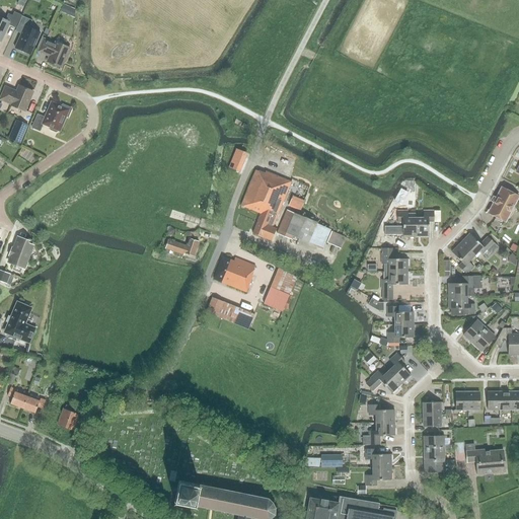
[(63,4),(60,11),(74,17),(75,9),(63,4)]
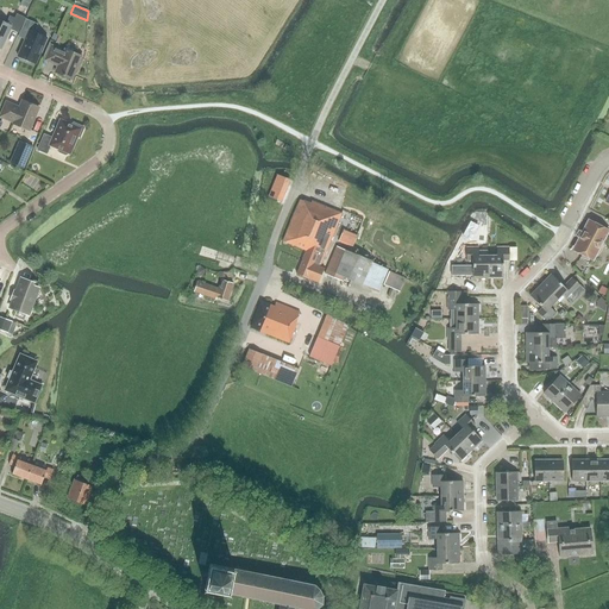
[(0,20),(0,49),(10,29),(18,33),(25,18),(16,14),(14,18),(8,16),(6,24),(0,20)]
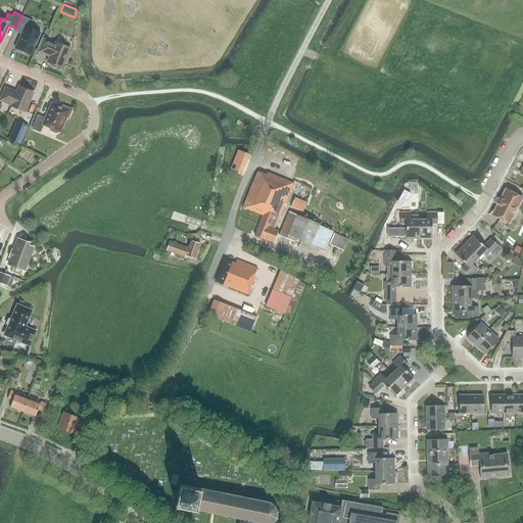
[(21,34),(15,48),(31,55),(40,33),(30,29),(33,21),(22,16),(15,32),(21,34)]
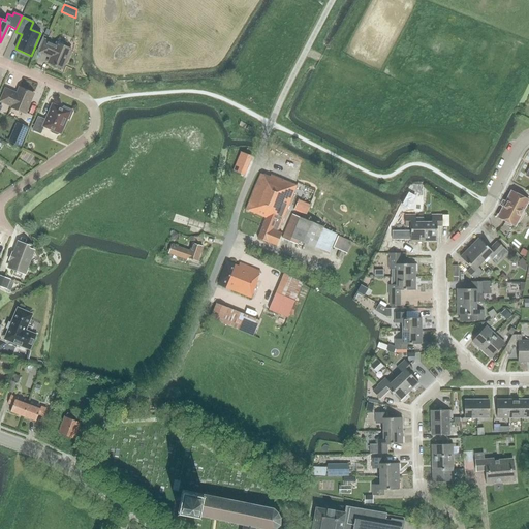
[(44,40),(39,53),(51,57),(48,63),(62,69),(70,49),(57,42),(56,44),(44,40)]
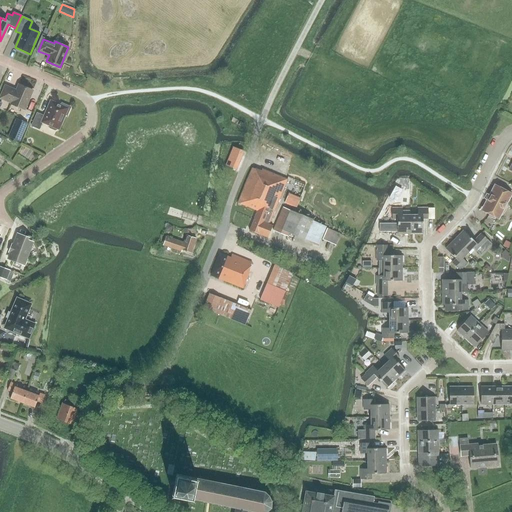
[(0,98),(11,103),(10,104),(24,110),(32,90),(18,85),(15,92),(12,90),(12,89),(5,86),(0,97),(0,98)]
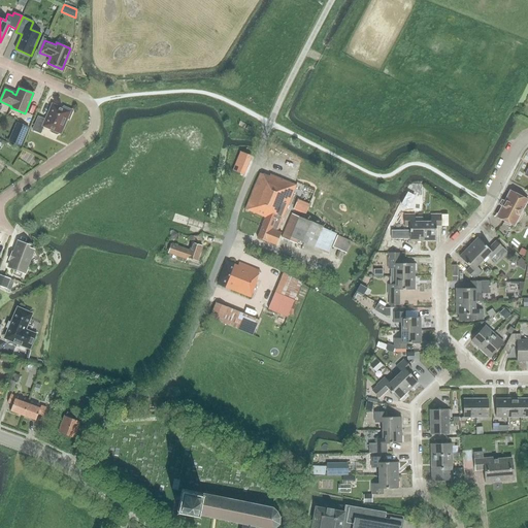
[(63,108),(52,104),(45,120),(38,117),(32,130),(40,133),(43,126),(52,129),(51,130),(52,132),(57,134),(58,133),(59,132),(61,133),(67,118),(69,119),(72,110),(63,106),(63,108)]
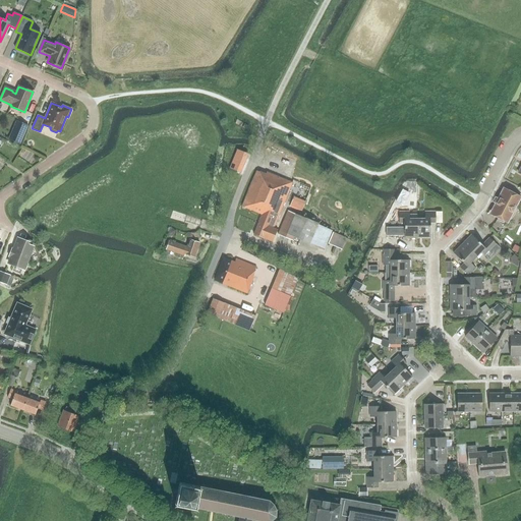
[(18,122),(10,140),(19,145),(27,126),(18,122)]
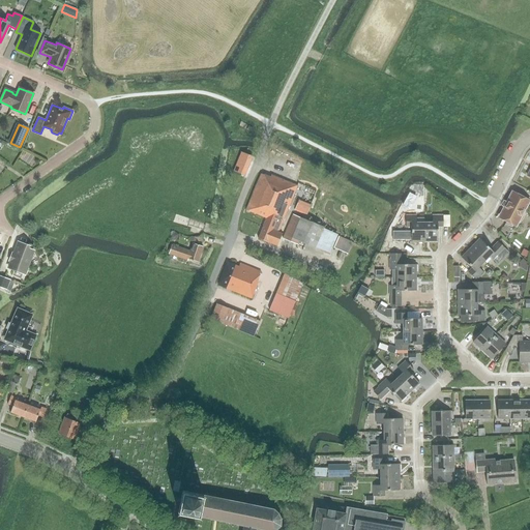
[(244,176),(253,156),(241,152),(233,172),(244,176)]
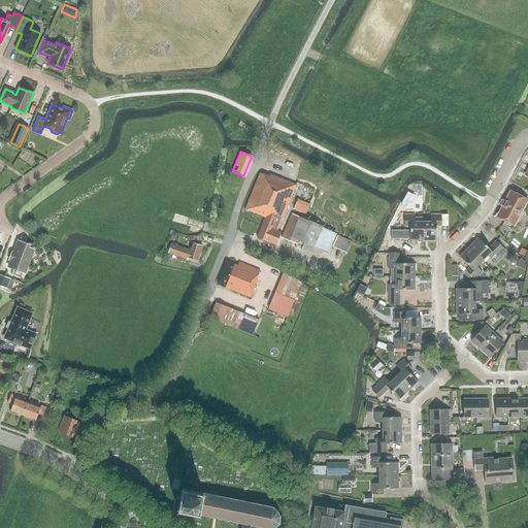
[(265,218),(262,225),(279,233),(281,232),(277,231),(288,205),(289,205),(296,186),(269,175),(269,177),(260,173),(245,209),(265,218)]
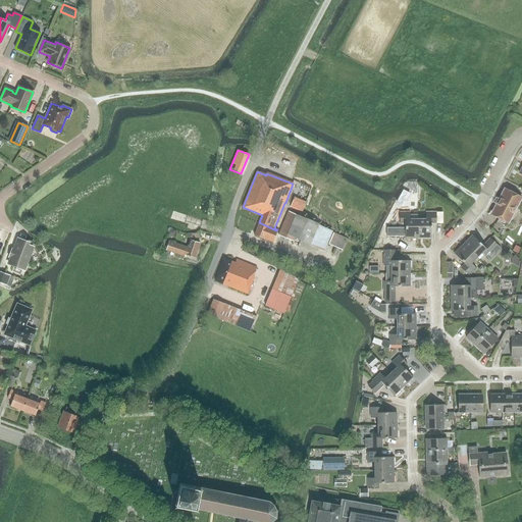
[(492,210),(493,212),(492,214),(507,221),(514,208),(516,208),(518,203),(518,202),(520,198),(505,190),(497,206),(494,206),(492,210)]
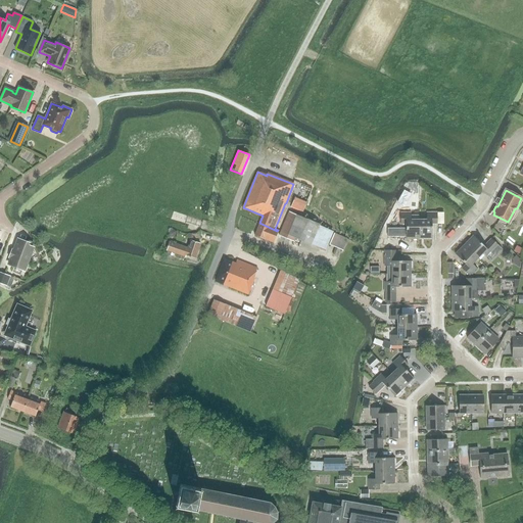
[(288,211),(278,235),(293,242),(295,239),(325,252),(333,232),(319,226),(319,225),(288,211)]
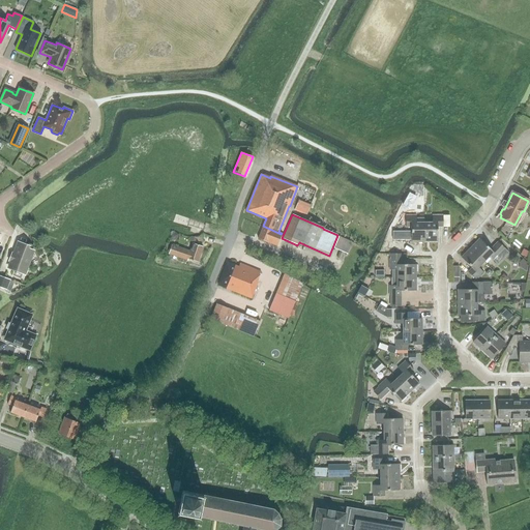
[(424,241),(424,223),(416,223),(416,215),(406,215),(406,227),(411,227),(411,241),(424,241)]
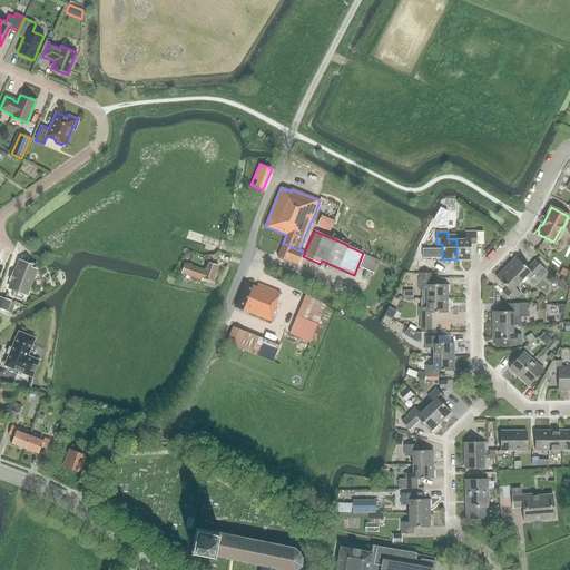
[(464,239),(457,239),(457,259),(470,259),(470,244),(477,244),(475,232),(464,232),(464,239)]
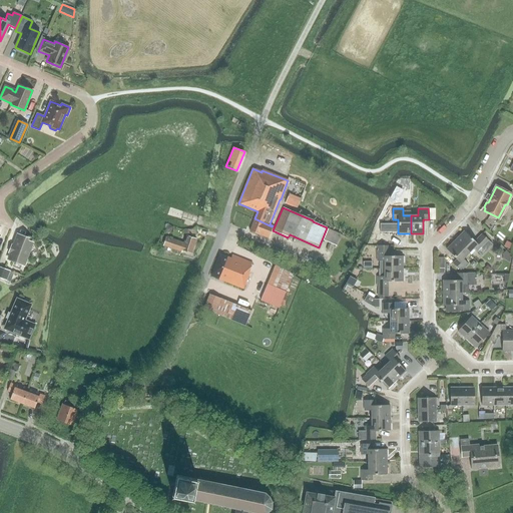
[(273,225),(272,226),(254,218),(249,230),(269,238),(273,225)]
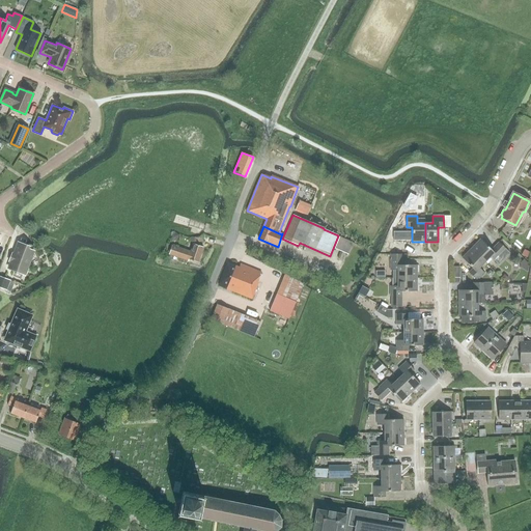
[(353,243),(339,236),(334,249),(347,254),(353,243)]
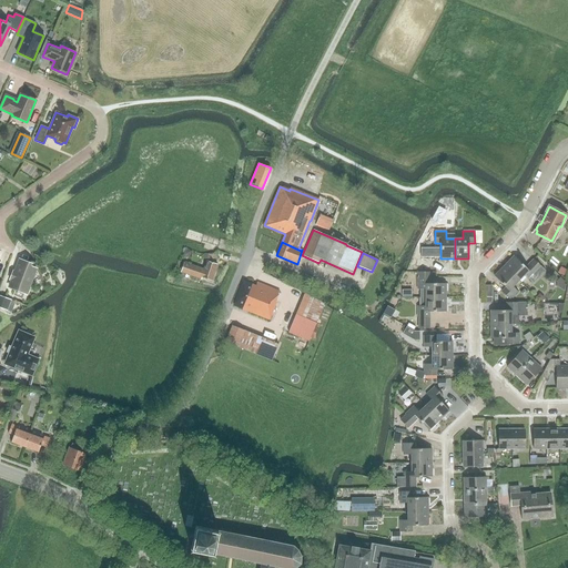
[(514,255),(504,266),(518,280),(524,274),(529,280),(533,283),(545,271),(534,259),(525,267),(514,255)]
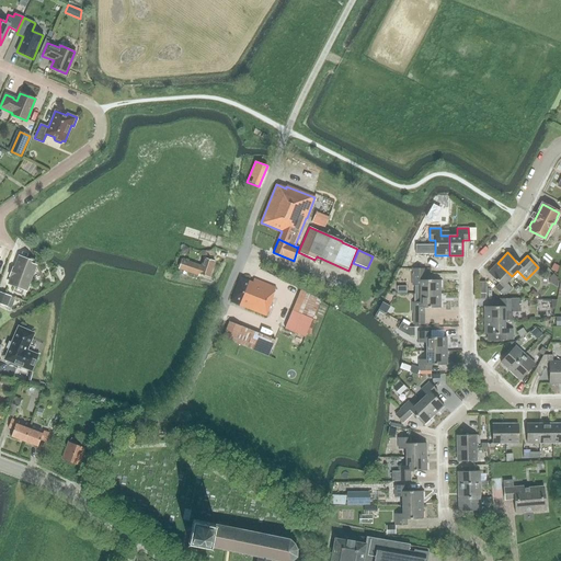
[(29,260),(19,256),(14,268),(13,268),(10,276),(12,276),(9,283),(26,289),(35,265),(27,262),(29,260)]
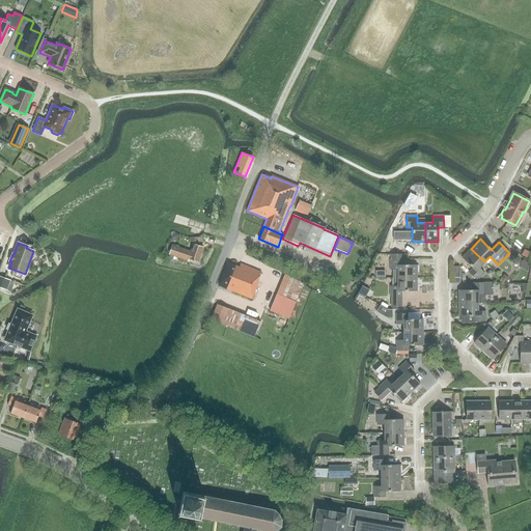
[(172,246),(169,254),(188,260),(188,259),(197,262),(202,247),(193,244),(193,245),(190,252),(185,250),(172,246)]
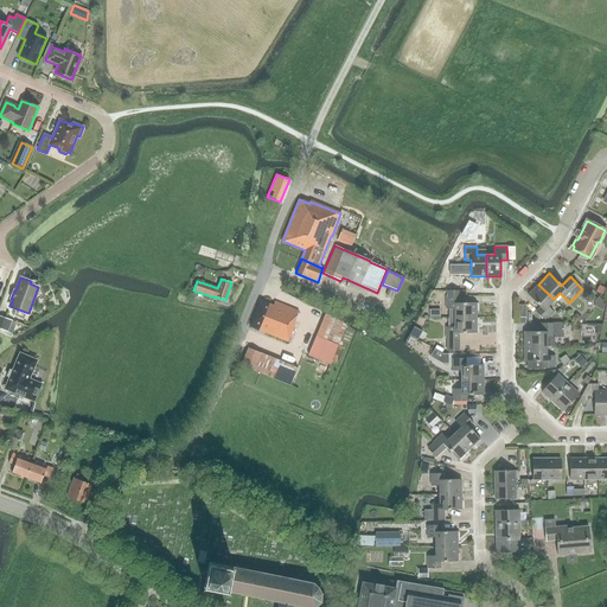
[(554,299),(538,285),(528,295),(541,307),(536,312),(544,320),(554,312),(548,306),(554,299)]
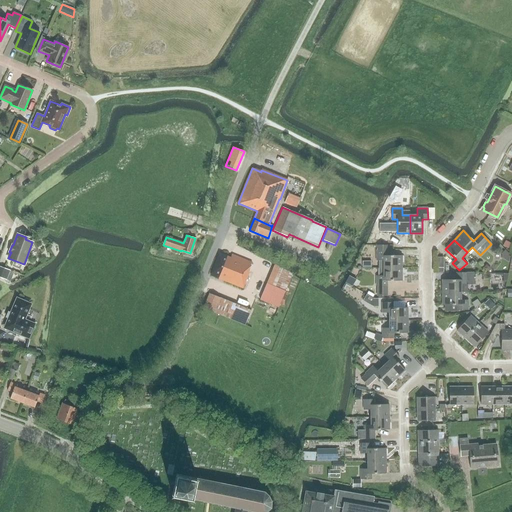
[(378,260),(378,268),(401,268),(402,255),(387,255),(387,245),(376,245),(376,260),(378,260)]
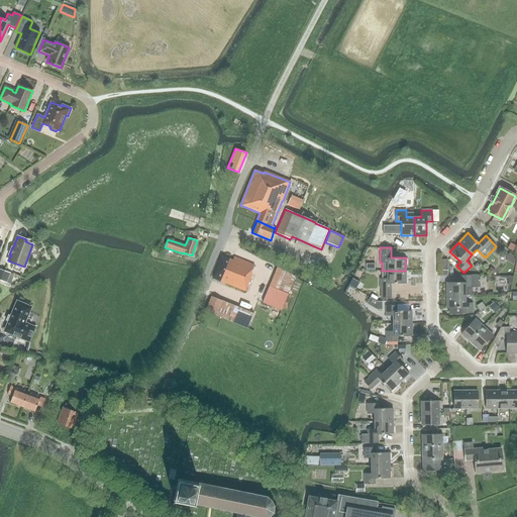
[(285,253),(276,249),(273,253),(283,259),(285,253)]
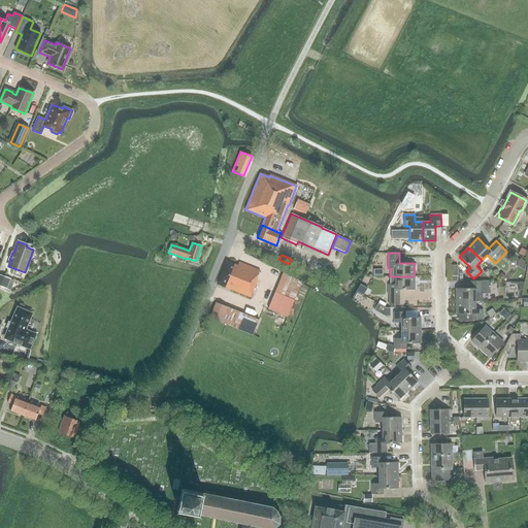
[(237,266),(226,261),(217,284),(250,297),(257,279),(256,279),(260,271),(239,262),(237,266)]
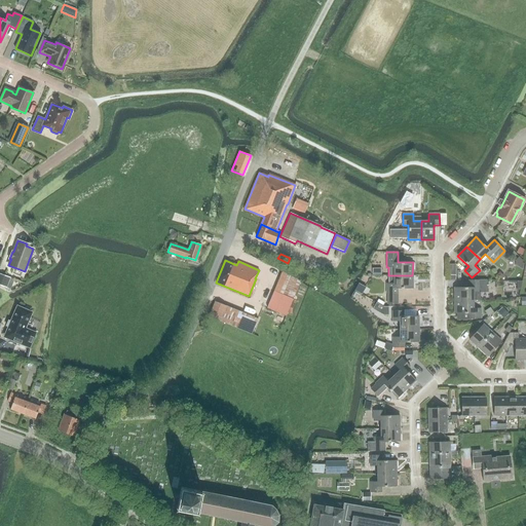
[(290,275),(282,271),(273,291),(266,308),(286,315),(293,299),(300,282),(290,276),(290,275)]
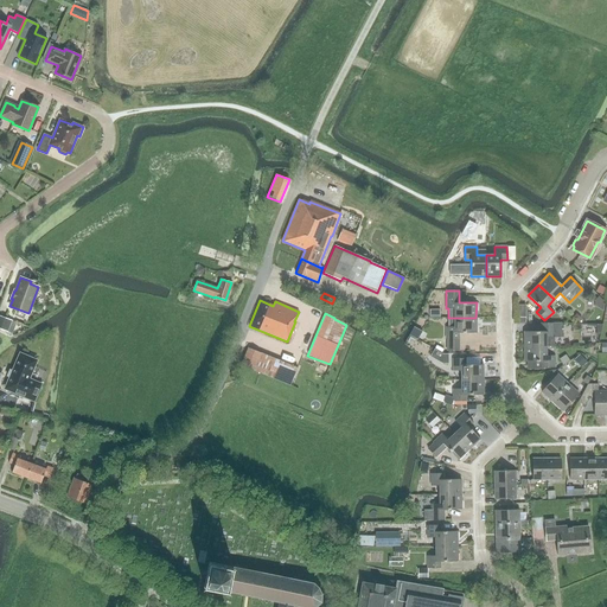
[(12,320),(0,315),(0,328),(7,332),(12,320)]
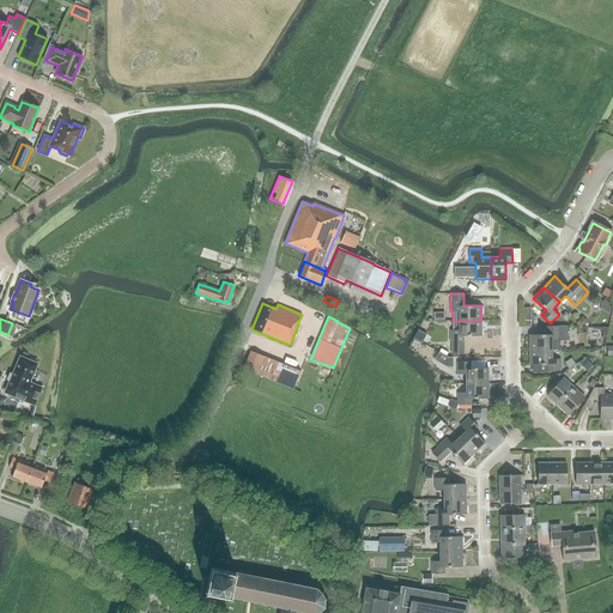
[(463,354),(463,337),(480,337),(480,321),(453,321),(453,331),(450,331),(450,343),(451,343),(451,354),(463,354)]
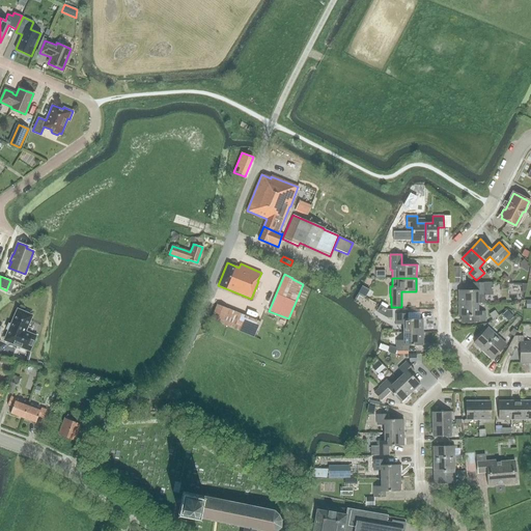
[(458,290),(458,303),(477,303),(481,303),(483,303),(483,295),(491,295),(491,282),(473,282),(473,289),(458,290)]
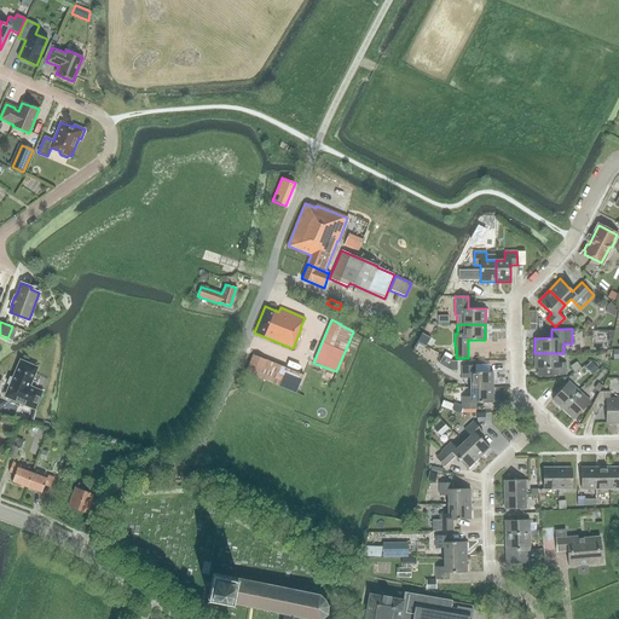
[(556,353),(534,353),(534,369),(553,369),(553,375),(565,375),(565,363),(556,363),(556,353)]
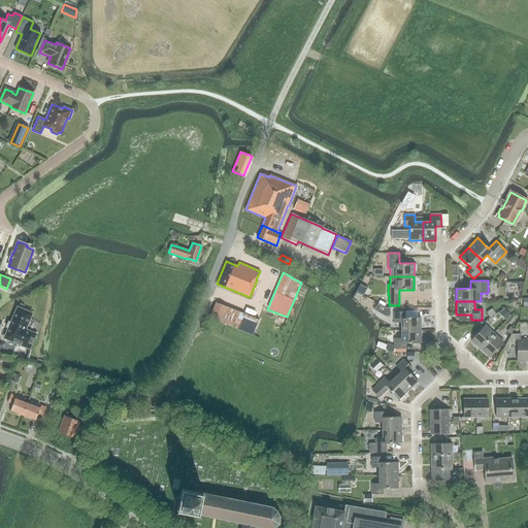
[(259,320),(216,302),(209,318),(221,323),(253,335),(259,320)]
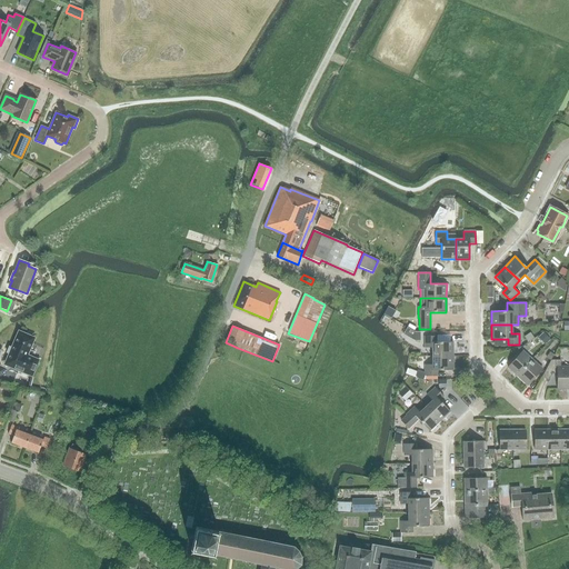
[(6,365),(31,375),(38,360),(26,356),(33,339),(19,332),(6,365)]
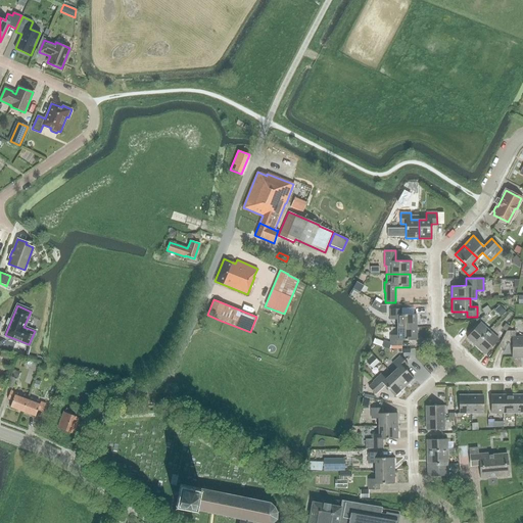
[(485,315),(490,311),(487,305),(481,310),(485,315)]
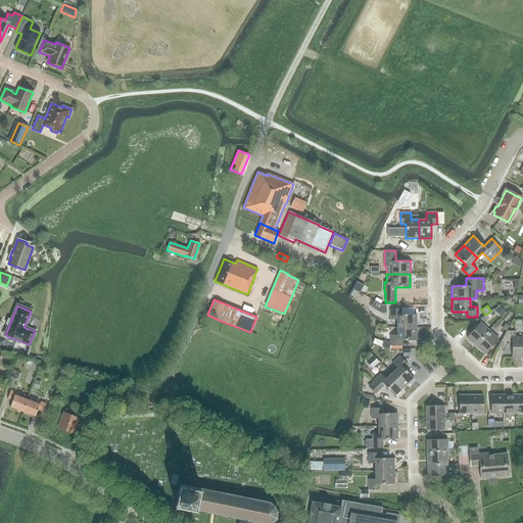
[(501,317),(506,313),(500,305),(494,311),(501,317)]
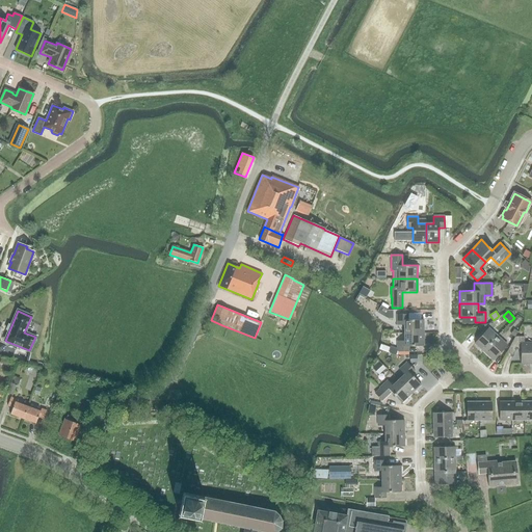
[(404,325),(404,333),(423,333),(423,319),(407,319),(407,314),(397,314),(397,325),(404,325)]
